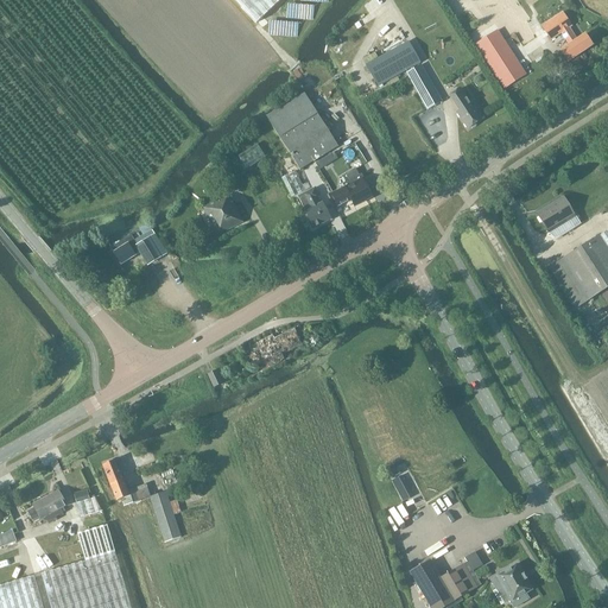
[(239,0),(278,42),(321,2),(323,0),(239,0)]
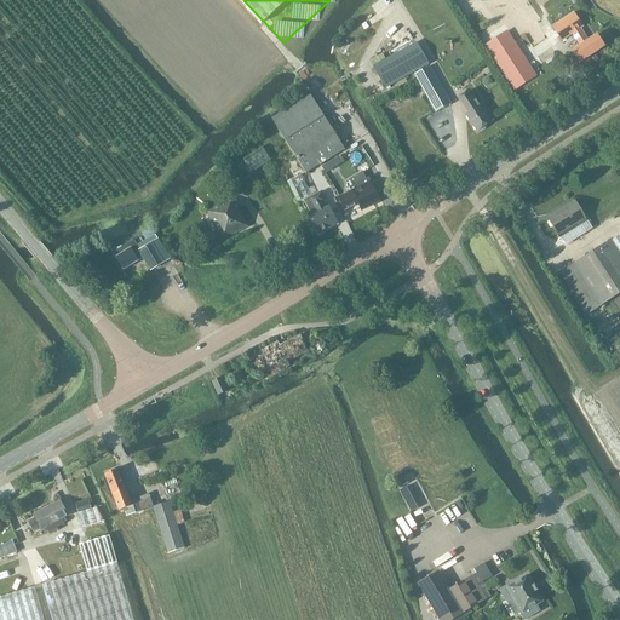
[(574,13),(552,28),(562,42),(573,34),(580,29),(584,28),(574,13)]
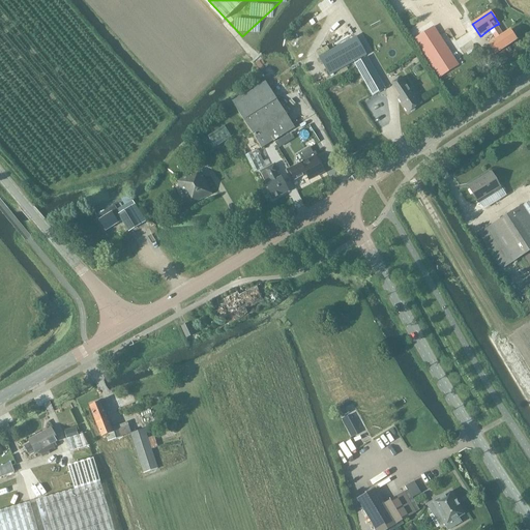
[(497,39),(489,45),(495,54),(509,45),(517,39),(510,31),(503,35),(496,25),(490,29),(497,39)]
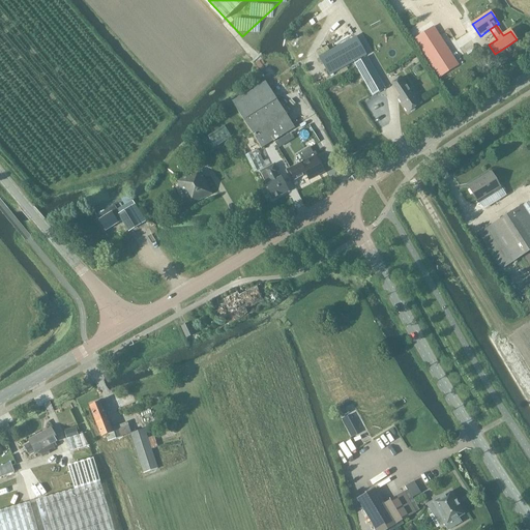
[(436,32),(418,43),(422,50),(435,69),(443,82),(461,70),(436,32)]
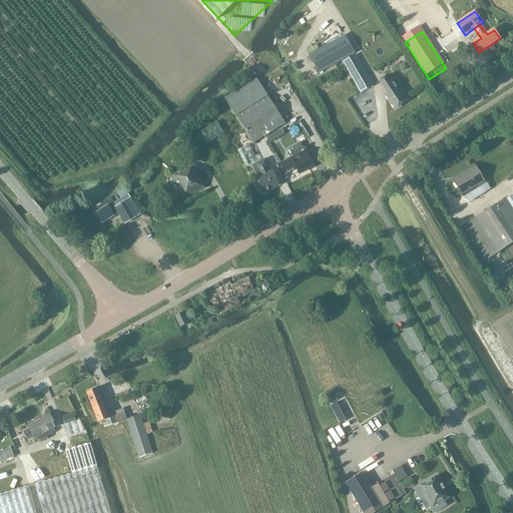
[(310,55),(311,58),(320,73),(355,53),(345,36),(310,55)]
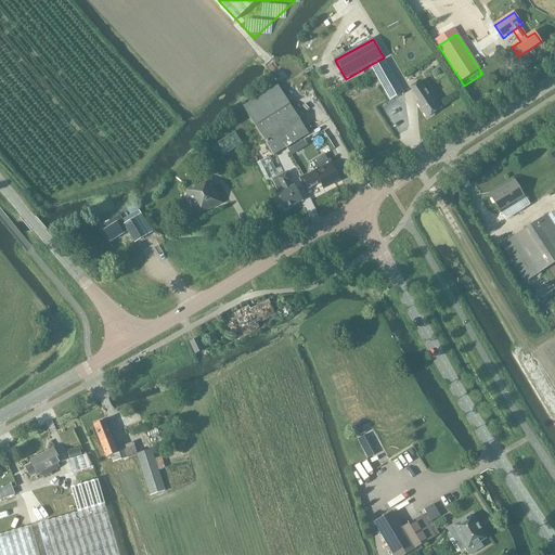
[(390,101),(403,93),(385,60),(371,67),(390,101)]
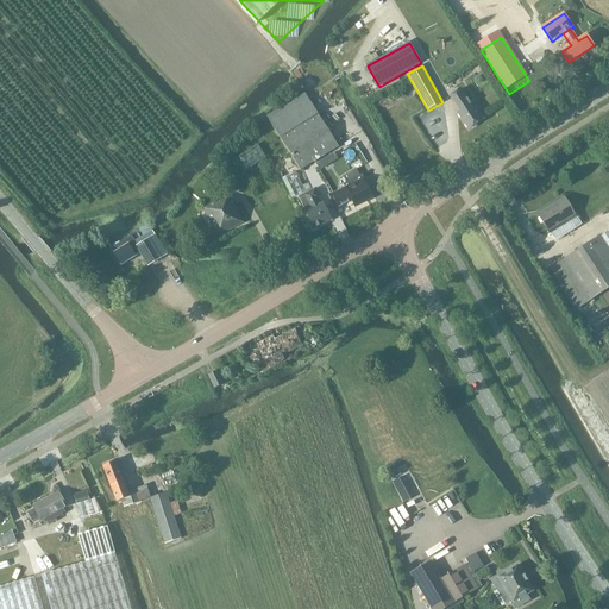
[(460,90),(451,96),(457,105),(459,104),(463,110),(458,113),(470,130),(489,115),(482,105),(479,107),(476,100),(470,104),(466,99),(460,90)]
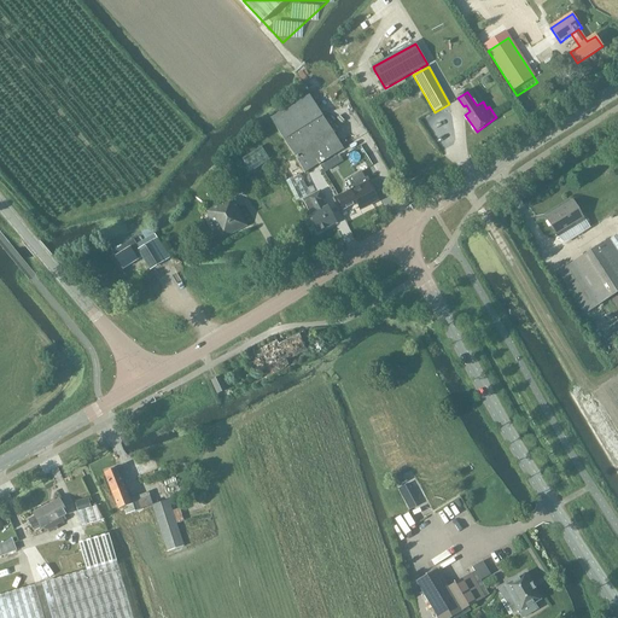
[(305,174),(319,164),(344,149),(322,116),(284,140),(305,174)]
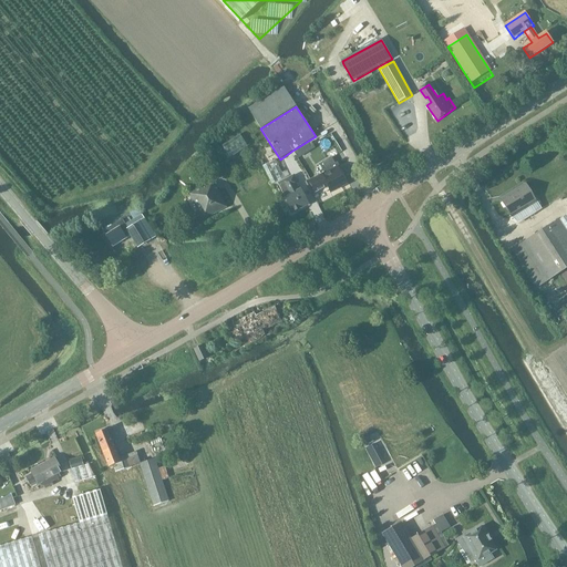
[(394,143),(394,129),(381,129),(381,142),(394,143)]
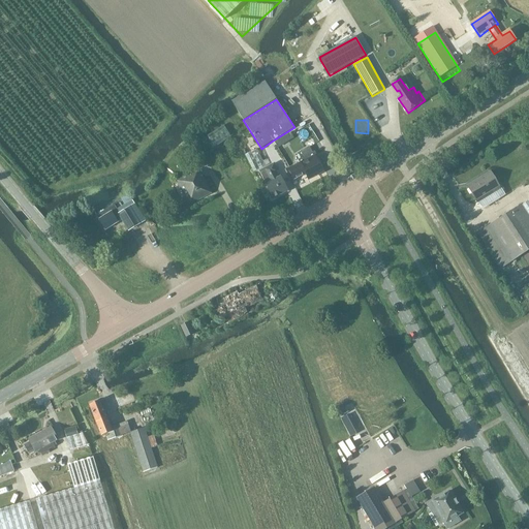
[(230,137),(224,126),(208,135),(215,147),(230,137)]
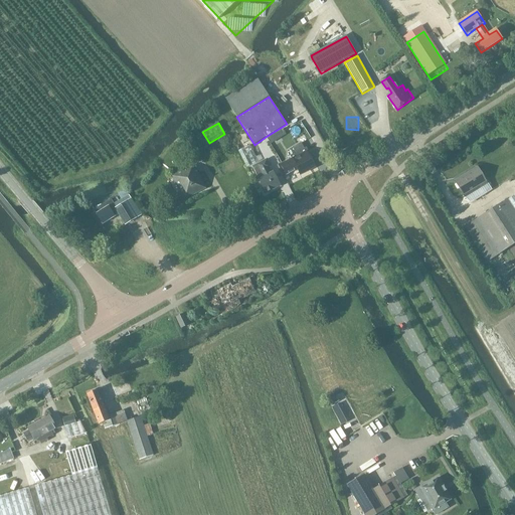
[(287,124),(266,137),(283,164),(281,165),(287,176),(298,170),(301,176),(315,168),(308,154),(308,155),(305,149),(303,150),(287,124)]
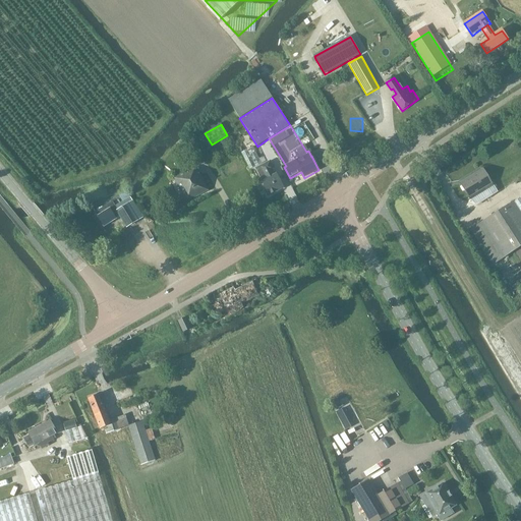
[(261,167),(255,170),(263,182),(269,195),(284,188),(277,175),(274,176),(272,171),(273,170),(270,163),(261,167)]
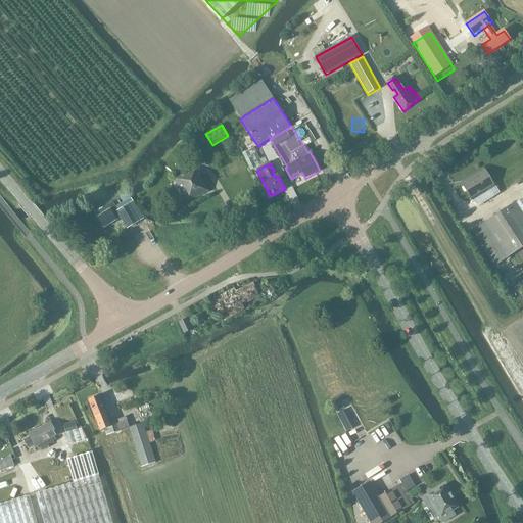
[(188,203),(209,191),(200,175),(198,176),(195,169),(175,179),(188,203)]
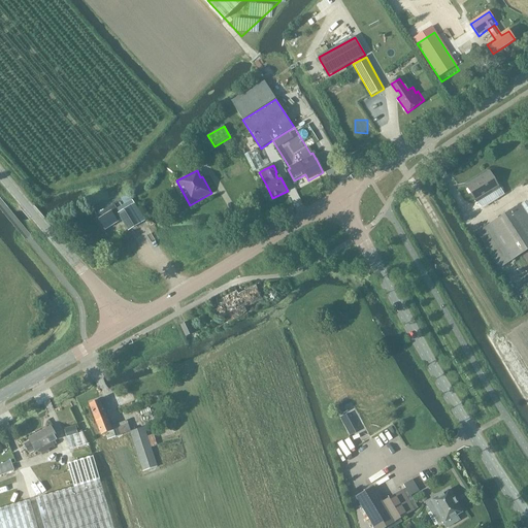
[(475,200),(498,187),(490,173),(467,187),(475,200)]
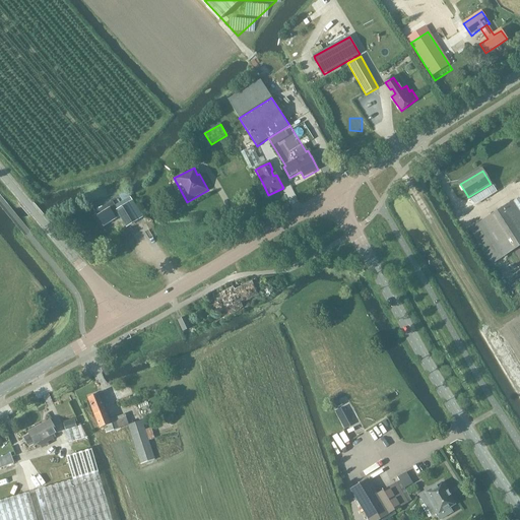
[(127,228),(143,217),(131,197),(130,198),(127,193),(113,201),(95,212),(104,226),(119,217),(115,212),(117,211),(127,228)]
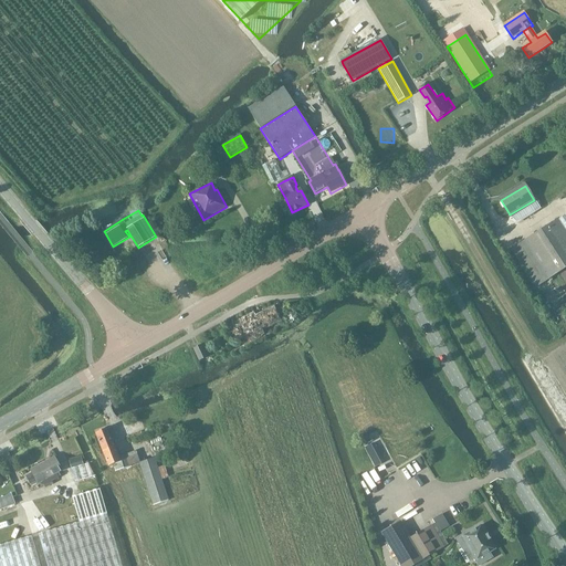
[(551,279),(565,269),(565,234),(557,221),(524,242),(549,282),(552,281),(551,279)]
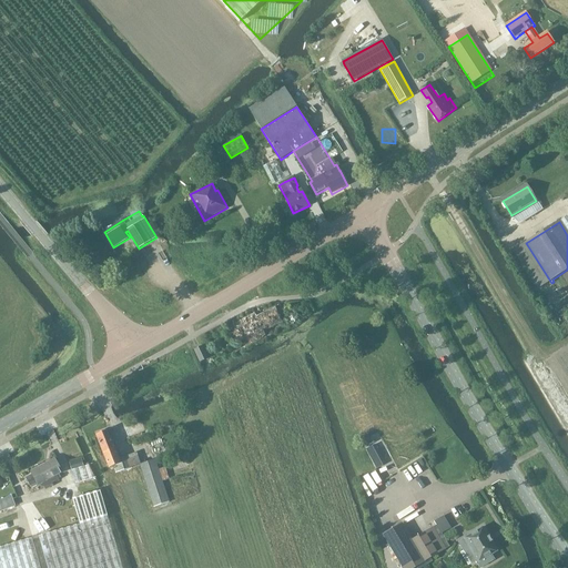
[(263,332),(282,322),(275,308),(256,317),(255,314),(233,324),(243,345),(265,335),(263,332)]
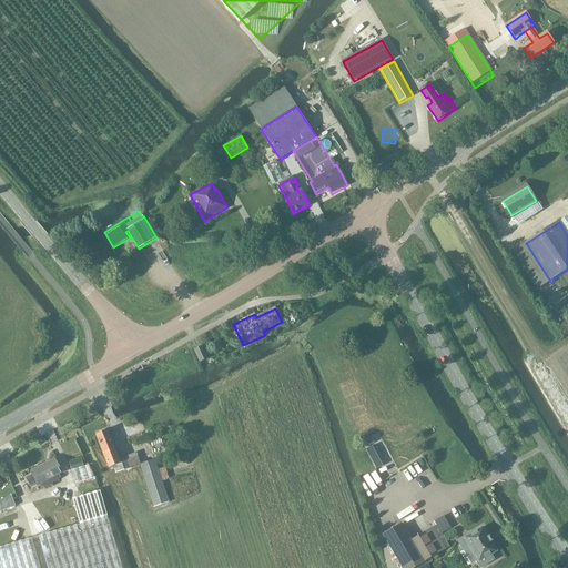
[(215,336),(208,341),(216,362),(224,357),(215,336)]
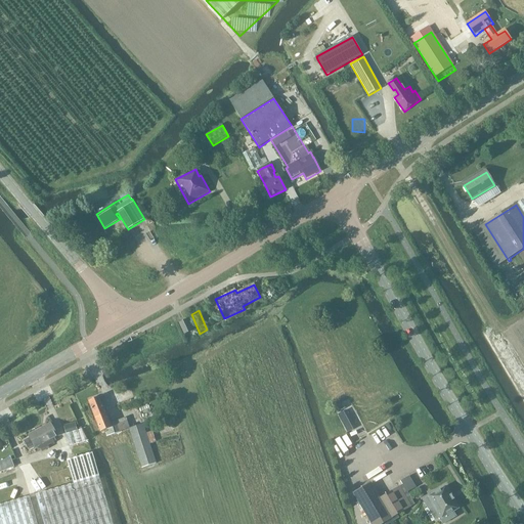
[(191,331),(186,319),(179,323),(184,335),(191,331)]
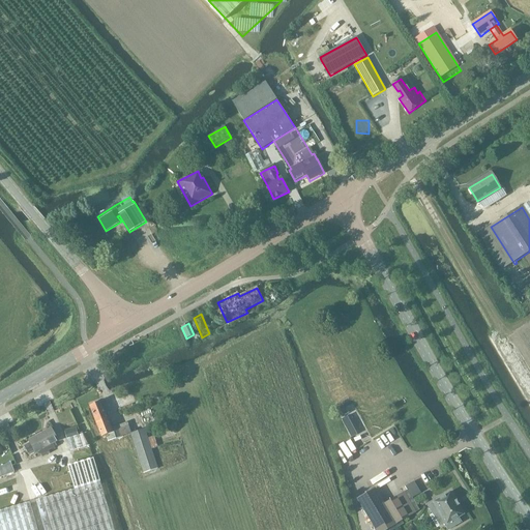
[(101,402),(90,406),(102,437),(111,434),(112,435),(109,436),(110,438),(108,438),(110,442),(130,434),(131,434),(127,422),(117,425),(117,427),(112,429),(108,419),(111,419),(104,401),(101,402)]
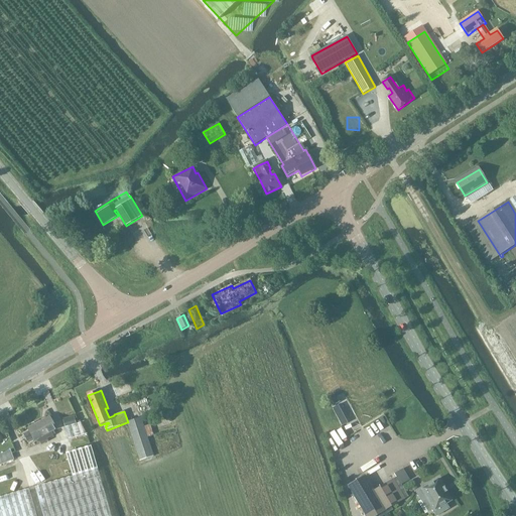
[(339,406),(333,408),(343,426),(348,423),(339,406)]
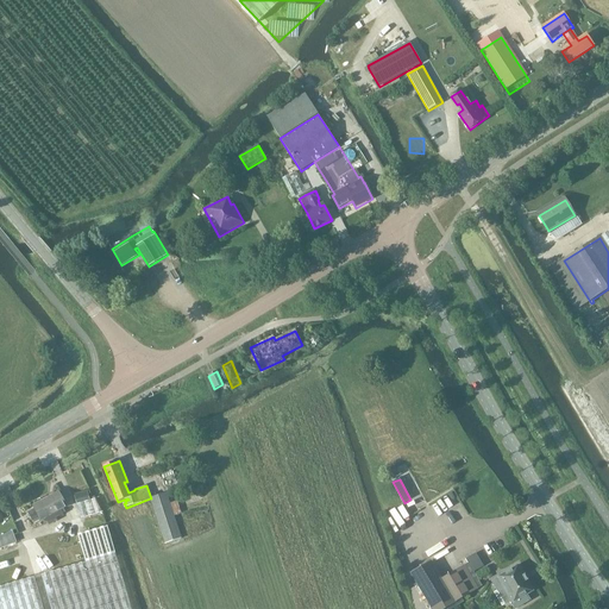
[(35,508),(27,513),(33,522),(41,519),(42,521),(46,519),(50,525),(54,522),(52,520),(58,518),(56,514),(68,507),(58,491),(33,506),(35,508)]
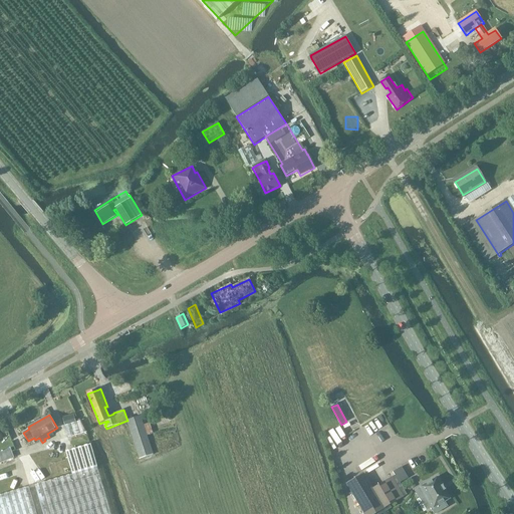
[(74,416),(63,418),(63,419),(65,425),(65,426),(76,423),(74,416)]
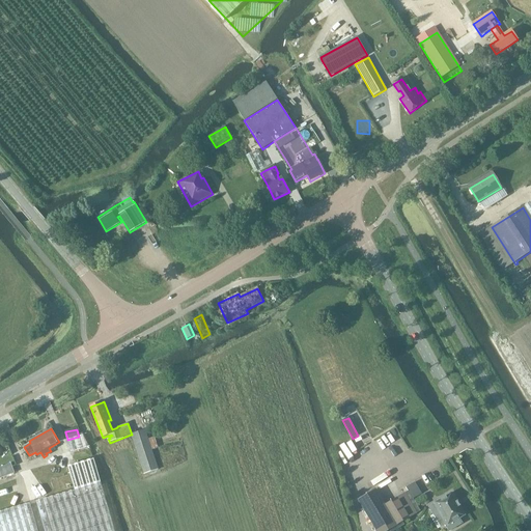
[(143,474),(159,470),(145,430),(132,435),(131,435),(143,474)]
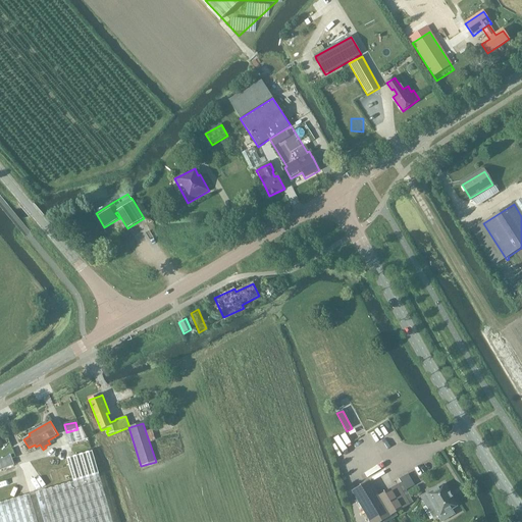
[(388,436),(382,446),(395,455),(399,450),(393,445),(395,441),(388,436)]
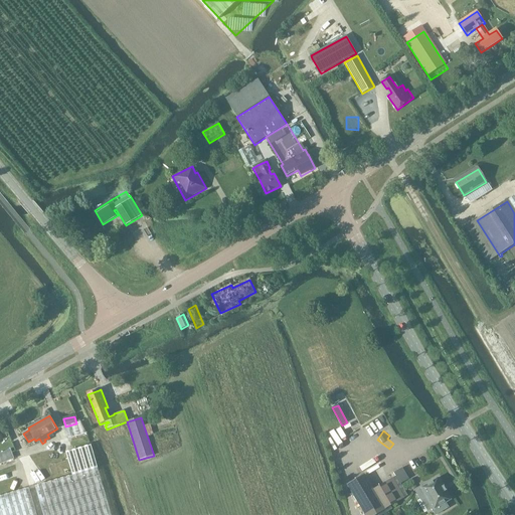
[(72,476),(35,487),(43,514),(111,514),(91,445),(65,453),(72,476)]
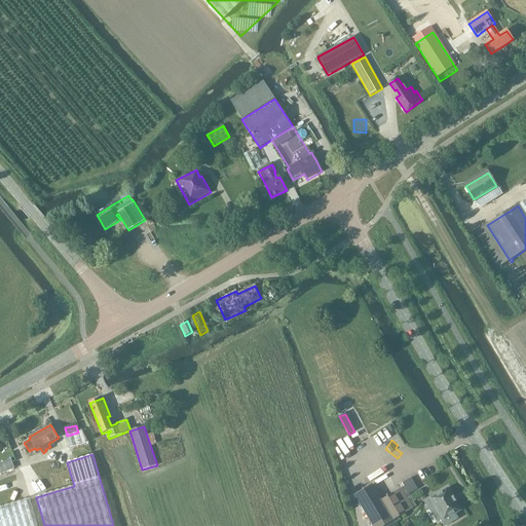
[(10,460),(0,463),(0,473),(13,468),(10,460)]
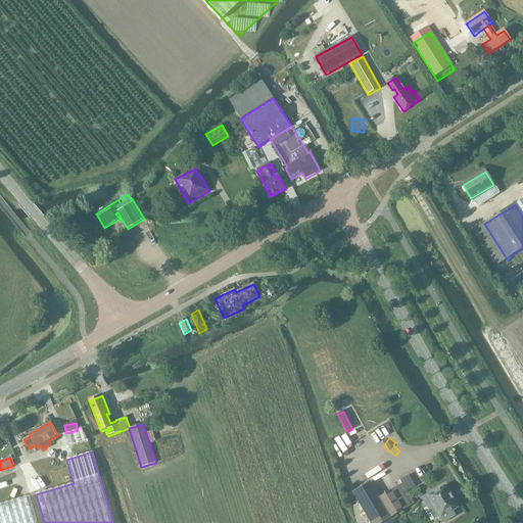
[(373,469),(368,472),(377,486),(381,483),(373,469)]
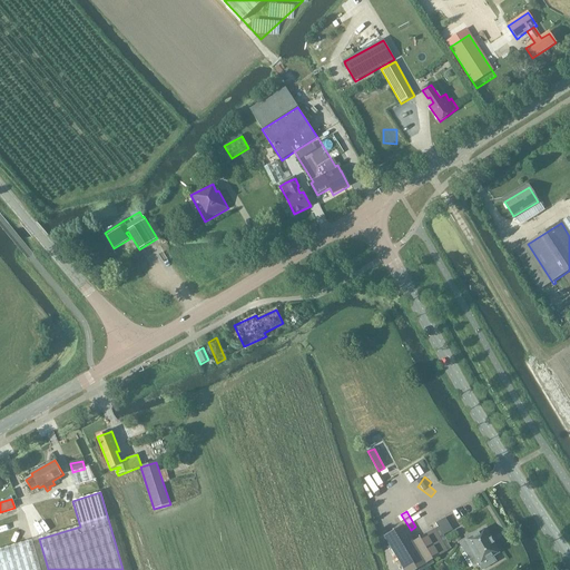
[(413,542),(403,526),(384,538),(403,569),(415,569),(451,549),(443,536),(452,530),(445,518),(435,523),(438,528),(413,542)]
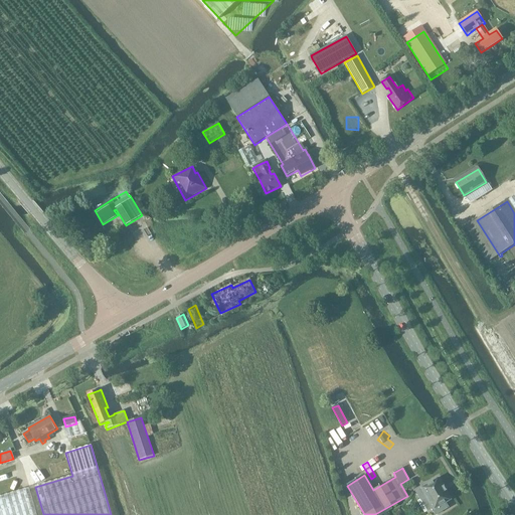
[(421,489),(415,492),(420,500),(418,501),(425,513),(432,509),(435,514),(436,514),(449,508),(446,503),(451,500),(450,498),(446,491),(447,491),(444,487),(443,487),(438,478),(421,488),(421,489)]
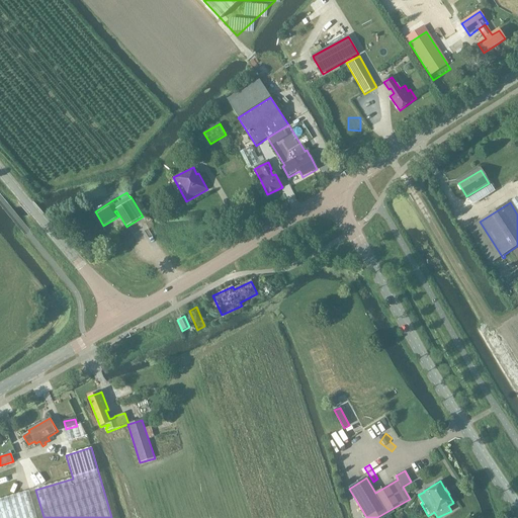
[(0,517),(36,517),(29,491),(0,498),(0,517)]
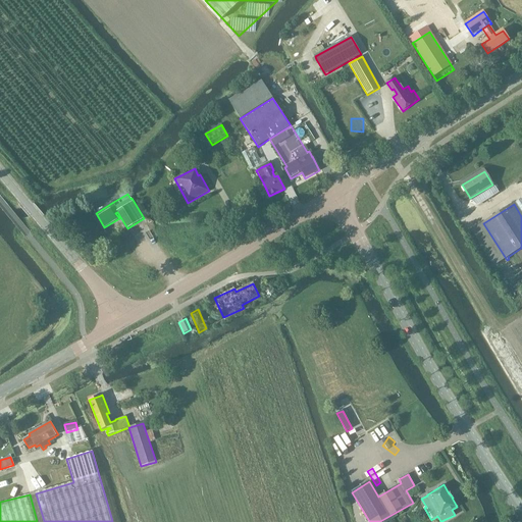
[(481,500),(473,502),(476,512),(484,510),(481,500)]
